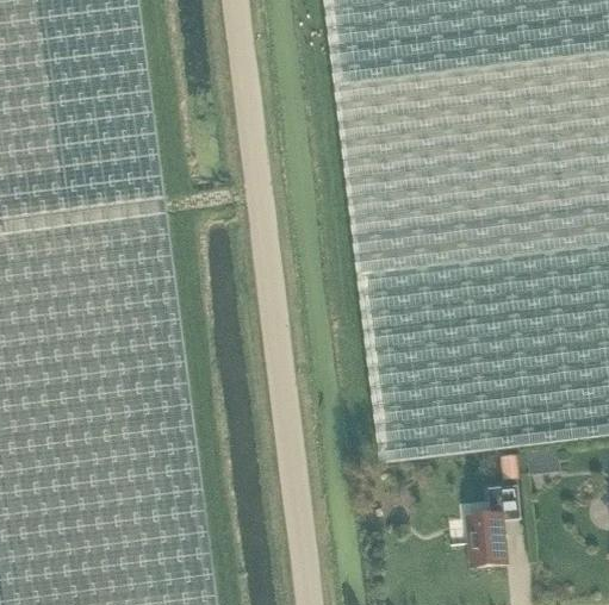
[(0,604),(215,604),(136,0),(0,0),(0,604)]
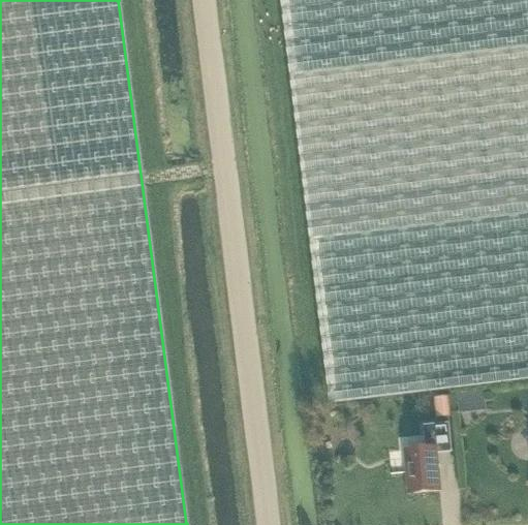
[(279,0),(329,402),(527,378),(527,0),(279,0)]
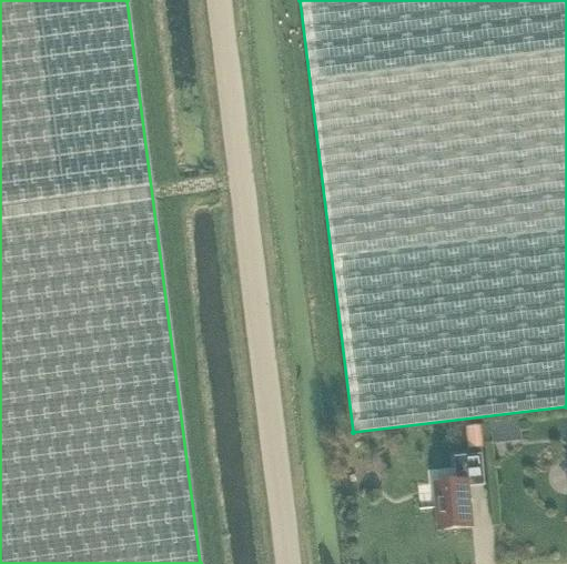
[(465,424),(467,446),(482,445),(481,423),(465,424)]
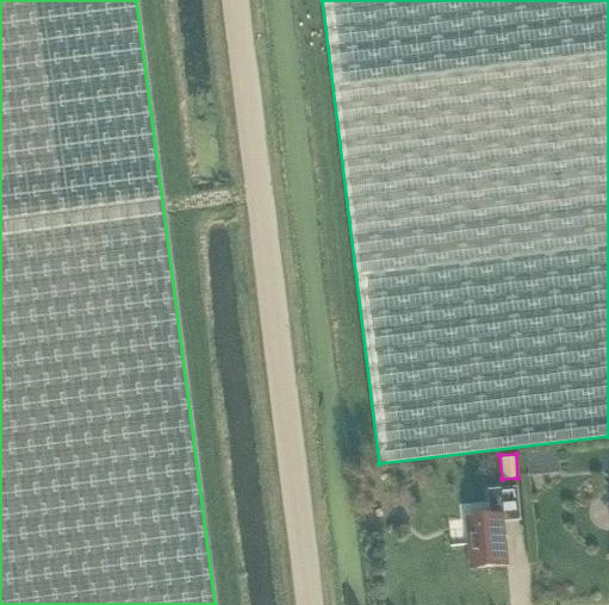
[(561,455),(535,456),(535,471),(561,469),(561,455)]
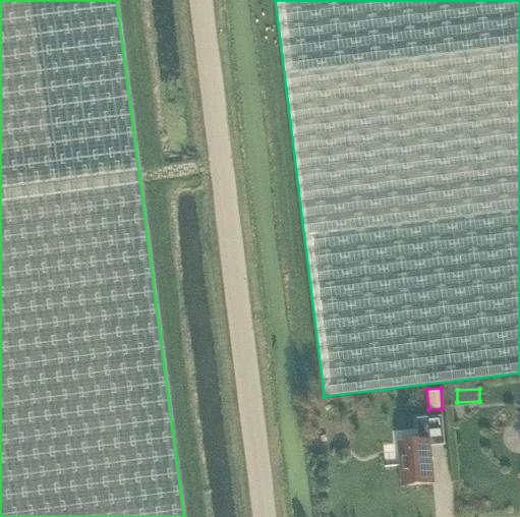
[(416,416),(418,439),(398,441),(403,483),(432,481),(428,444),(444,443),(441,414),(416,416)]
